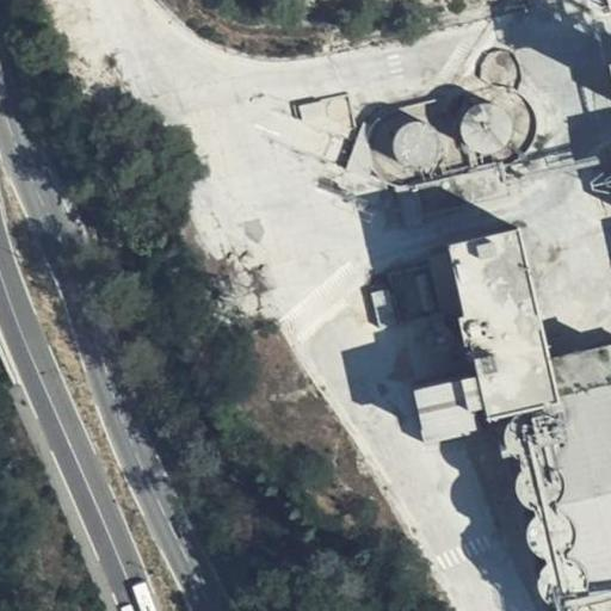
[(400,185),(413,185),(421,216),(508,196),(501,165),(510,164),(520,159),(530,150),(534,143),(537,135),(538,129),(537,118),(535,110),(532,104),(528,99),(523,94),(517,91),(510,88),(504,87),(494,87),(463,94),(396,110),(383,116),(377,121),(370,133),(368,140),(368,152),(371,162),(376,172),(383,178),(392,183),(400,185)]
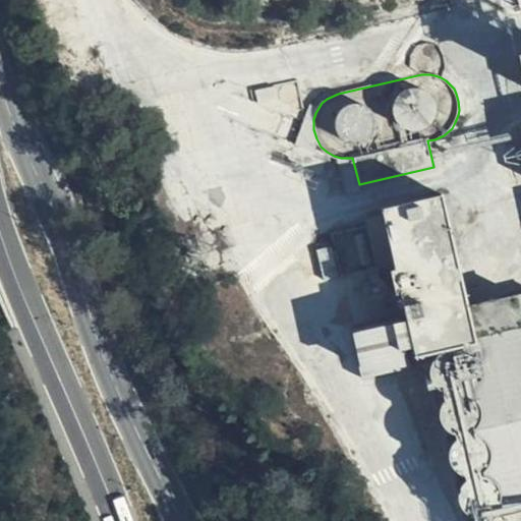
[(283,89),(280,88),(276,88),(272,90),(270,92),(269,96),(269,100),(272,105),(275,107),(278,108),(282,107),(286,105),(288,102),(289,98),(288,94),(286,90),(283,89)]
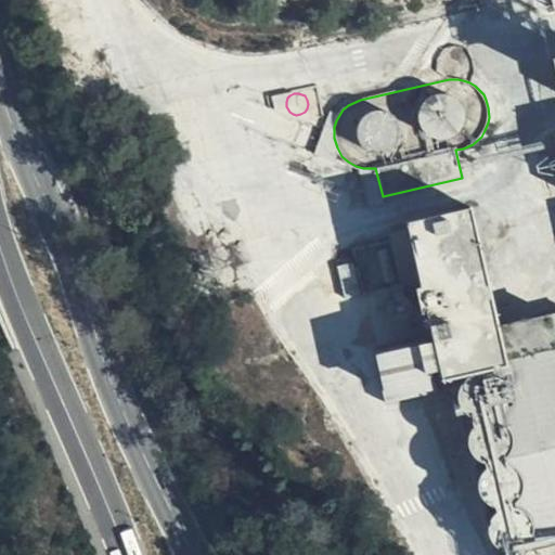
[(383,196),(375,168),(362,171),(369,206),(384,203),(383,196)]
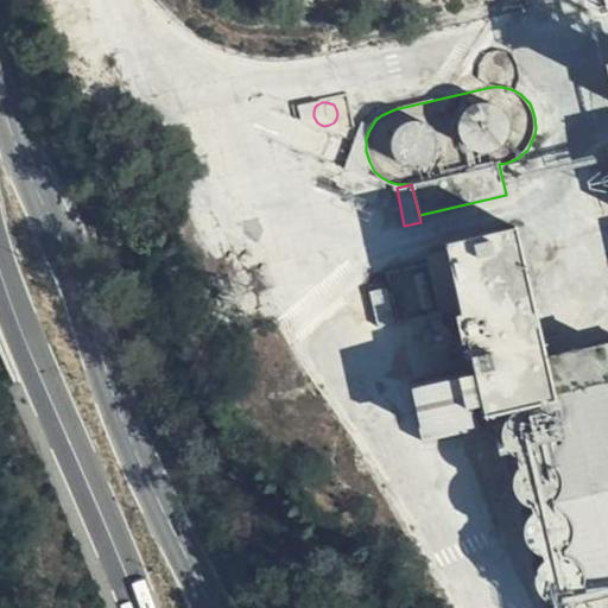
[(607,356),(606,347),(546,360),(514,228),(448,244),(449,254),(429,259),(442,316),(462,311),(488,413),(508,410),(508,417),(505,423),(502,431),(504,442),(507,450),(517,457),(521,458),(526,460),(523,462),(519,467),(517,470),(514,479),(514,487),(518,496),(524,502),(529,506),(536,507),(530,515),(526,524),(525,532),(527,540),(533,548),(539,551),(549,556),(544,559),(540,567),(537,576),(538,584),(542,593),(550,600),(556,603),(557,607),(577,607),(577,603),(607,595),(607,356)]
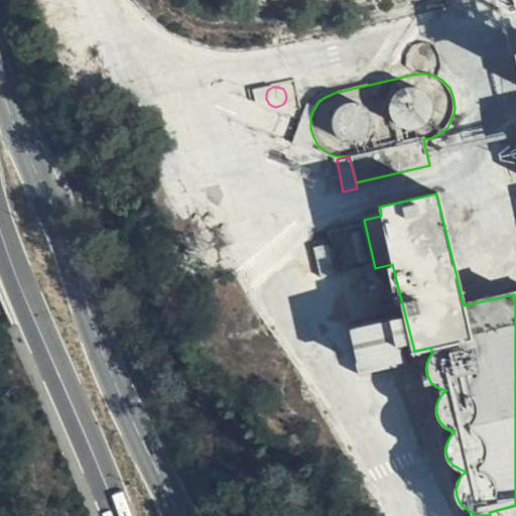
[(407,364),(396,319),(348,332),(358,376),(407,364)]
